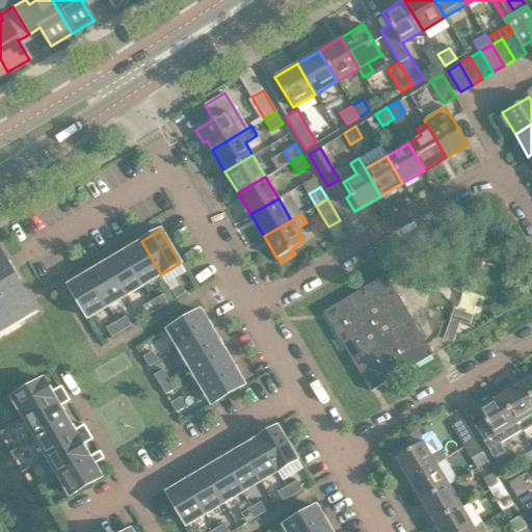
[(124,251),(142,285),(161,274),(141,241),(124,251)]
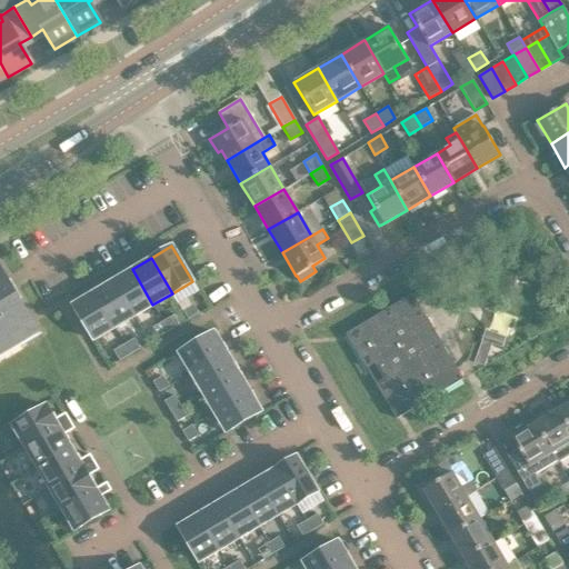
[(112,281),(133,317),(152,305),(132,269),(112,281)]
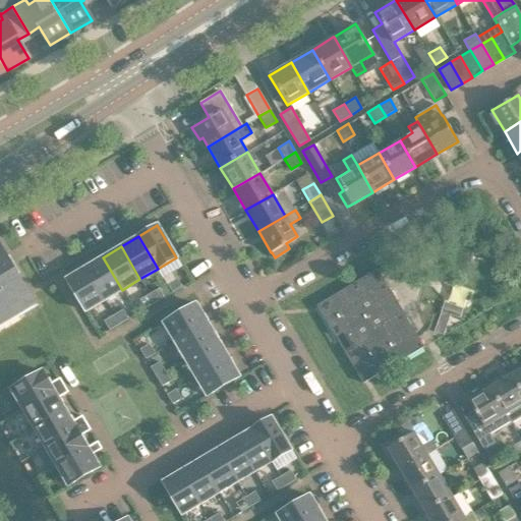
[(0,248),(0,330),(36,309),(0,248)]
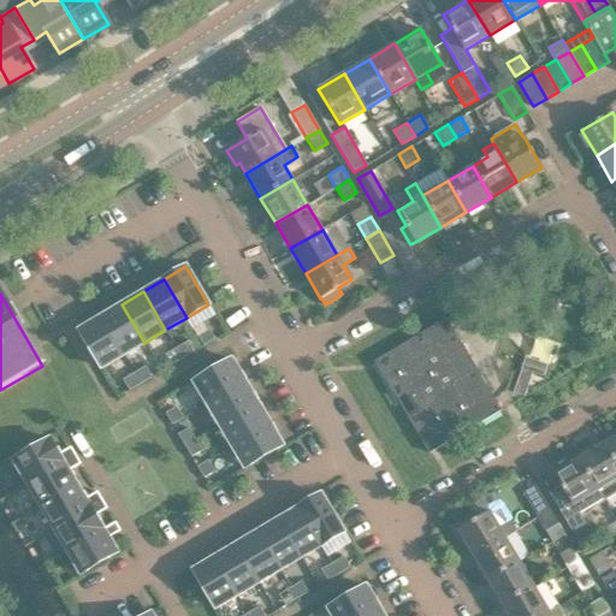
[(100,317),(123,355),(144,343),(122,304),(100,317)]
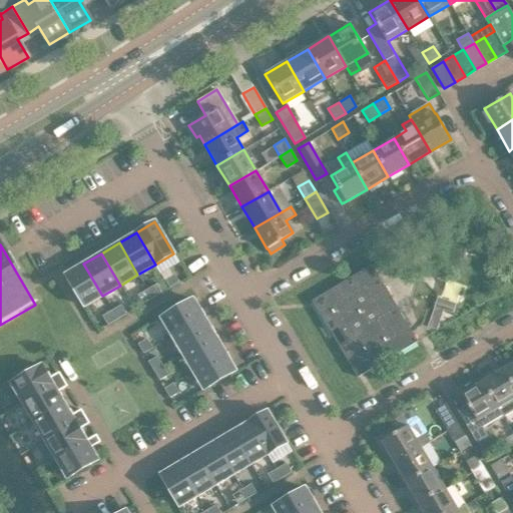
[(83,264),(65,275),(84,307),(102,296),(83,264)]
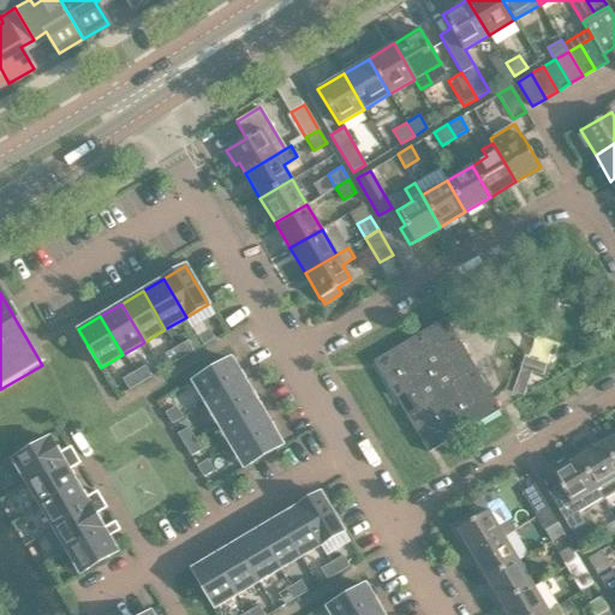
[(413,410),(405,416),(428,453),(499,410),(476,374),(472,375),(461,358),(465,356),(443,320),(371,362),(394,398),(402,393),(413,410)]
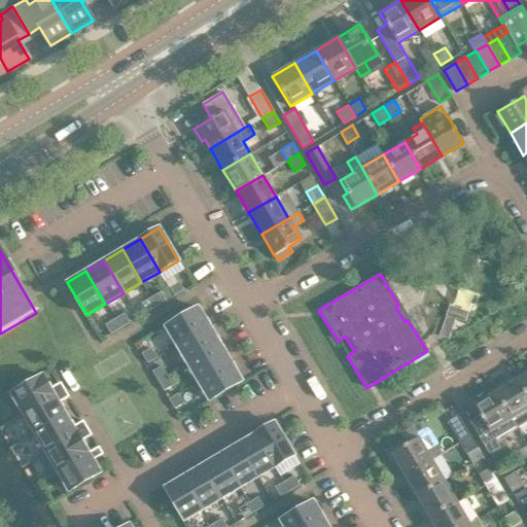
[(178,280),(168,286),(169,286),(174,295),(183,289),(178,281),(178,280)]
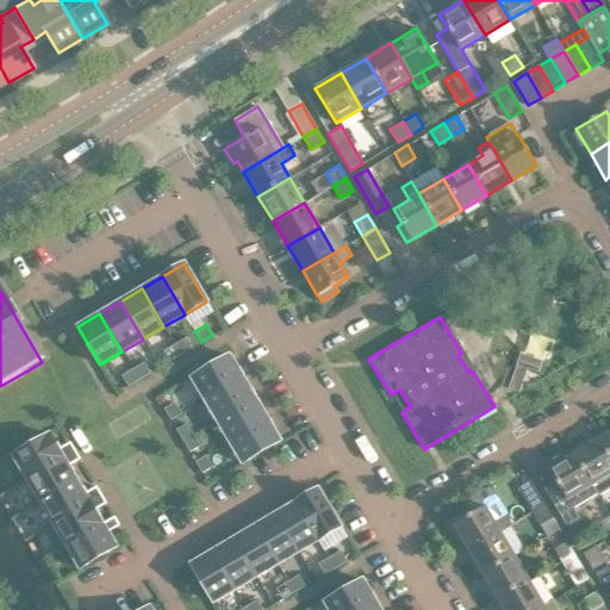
[(174,344),(180,354),(191,348),(185,337),(174,343),(174,344)]
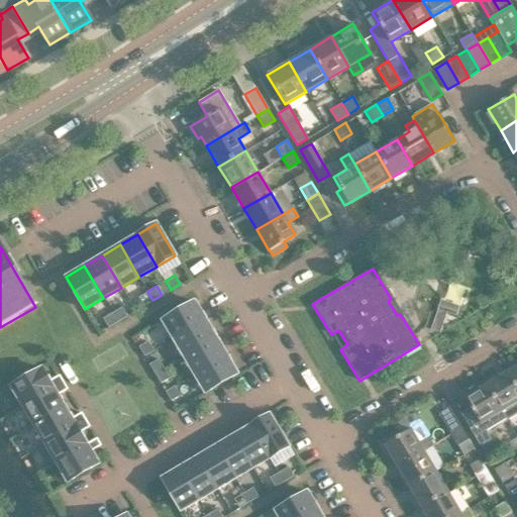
[(143,306),(152,301),(152,300),(147,292),(138,297),(143,306)]
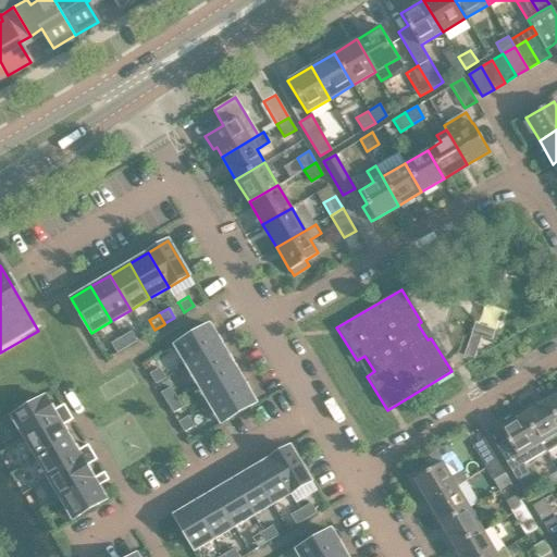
[(480,356),(493,327),(478,321),(465,349),(480,356)]
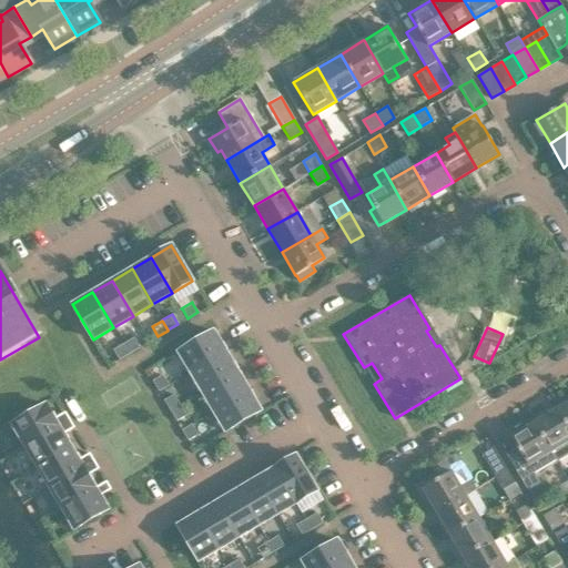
[(178,352),(190,372),(225,352),(213,331),(178,352)]
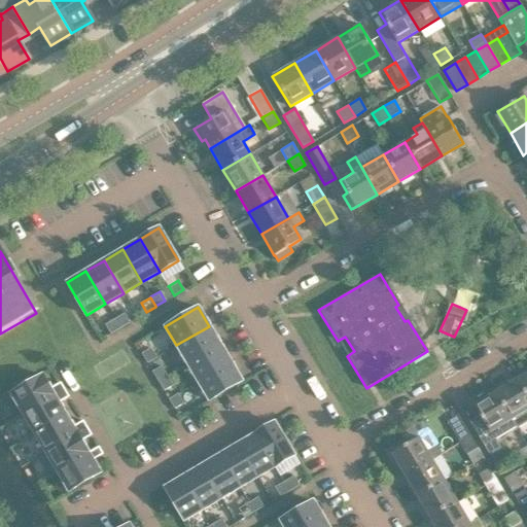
[(124,313),(114,318),(114,319),(119,327),(129,322),(124,313)]
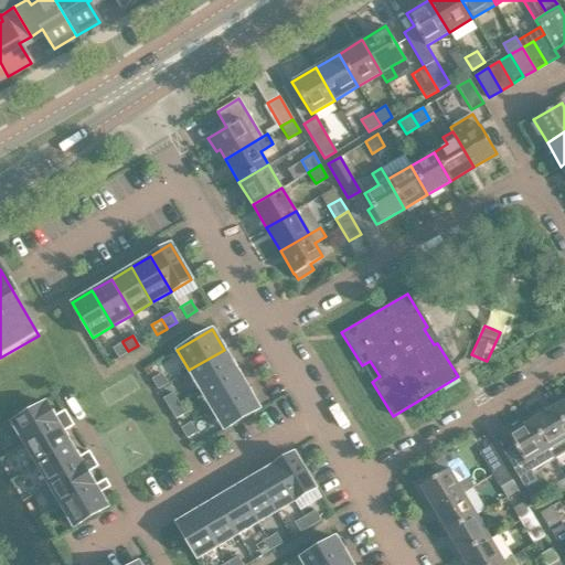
[(128,351),(123,342),(113,348),(118,358),(128,352),(128,351)]
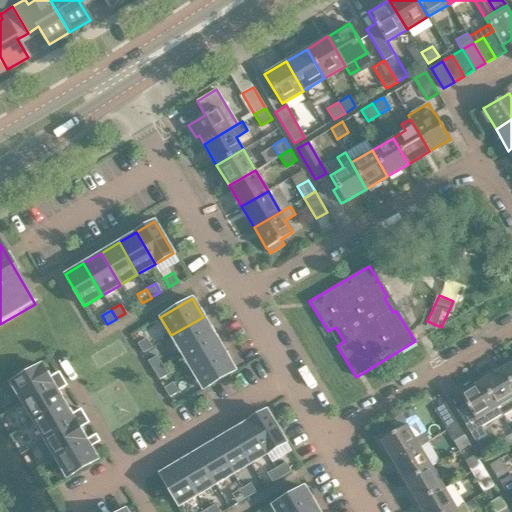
[(203,317),(171,335),(182,353),(214,334),(203,317)]
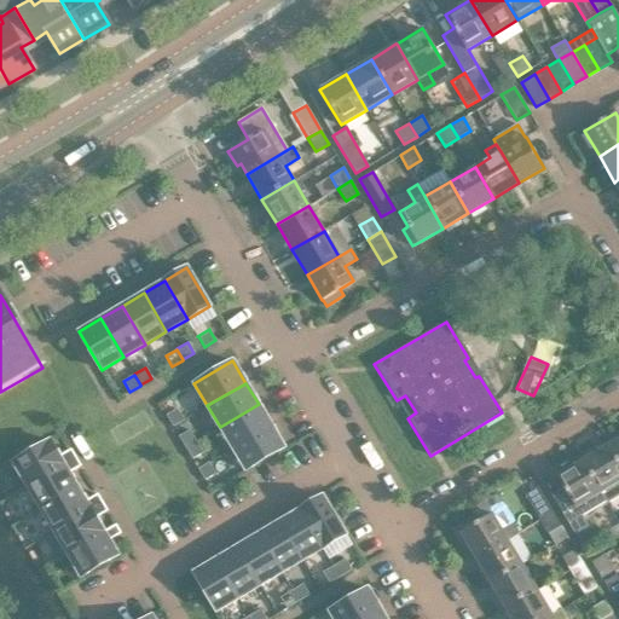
[(271,426),(259,404),(220,427),(232,449),(271,426)]
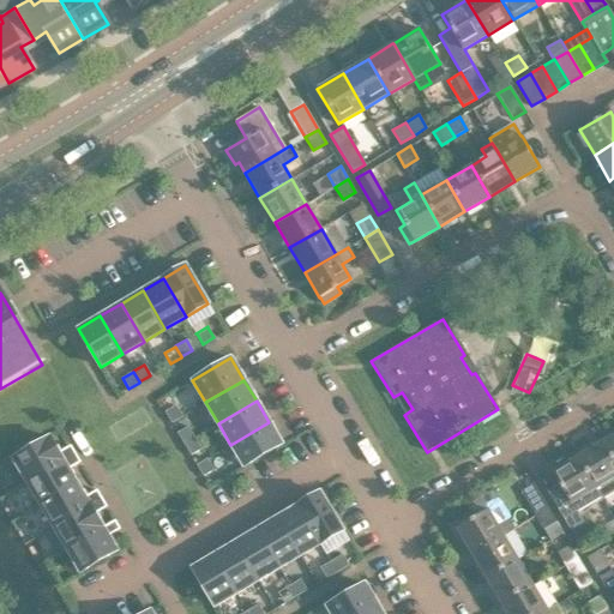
[(182,416),(175,405),(164,411),(172,422),(182,416)]
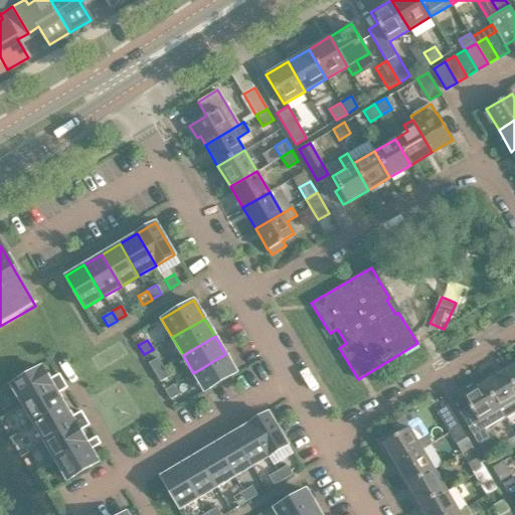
[(236,372),(225,354),(193,373),(204,391),(236,372)]
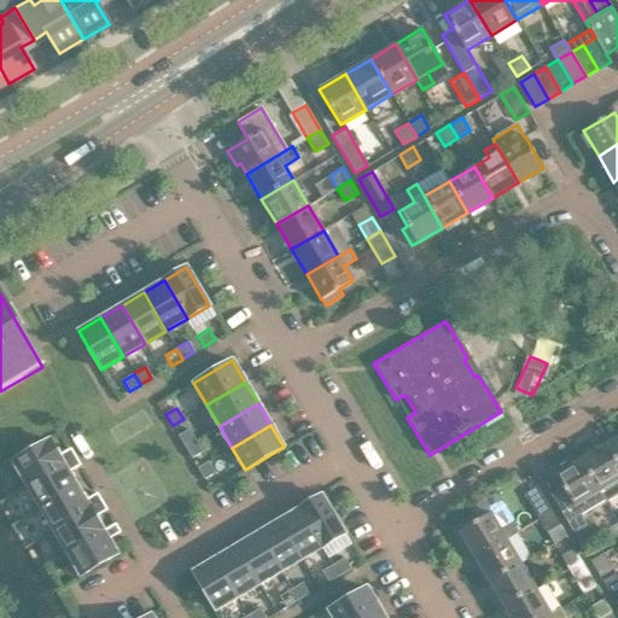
[(185,447),(196,441),(188,429),(179,436),(185,447)]
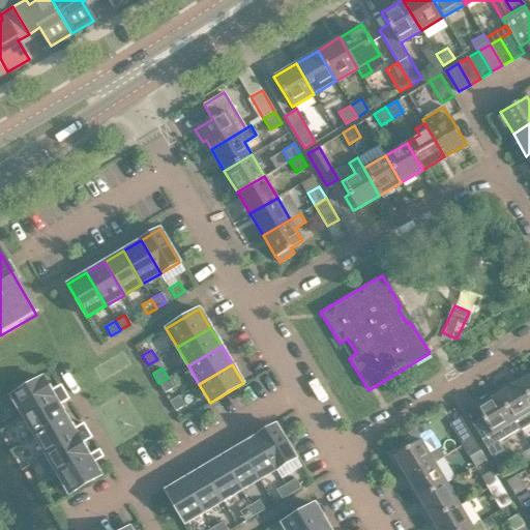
[(529,375),(519,382),(529,401),(529,375)]
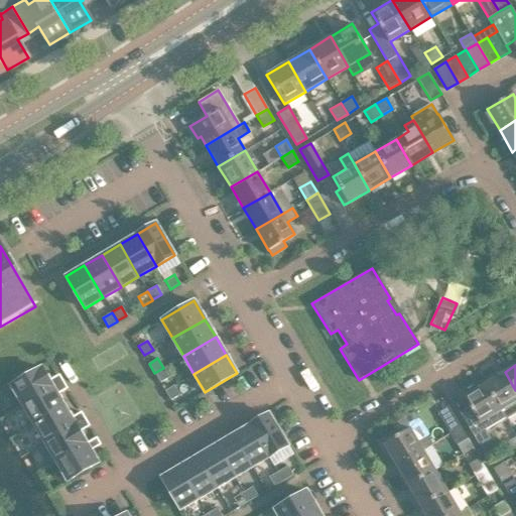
[(62,381),(58,374),(49,380),(41,367),(11,386),(22,405),(62,381)]
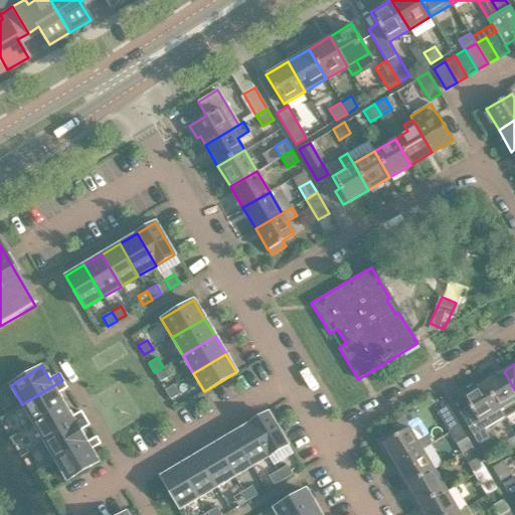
[(154,372),(160,381),(169,376),(163,367),(154,372)]
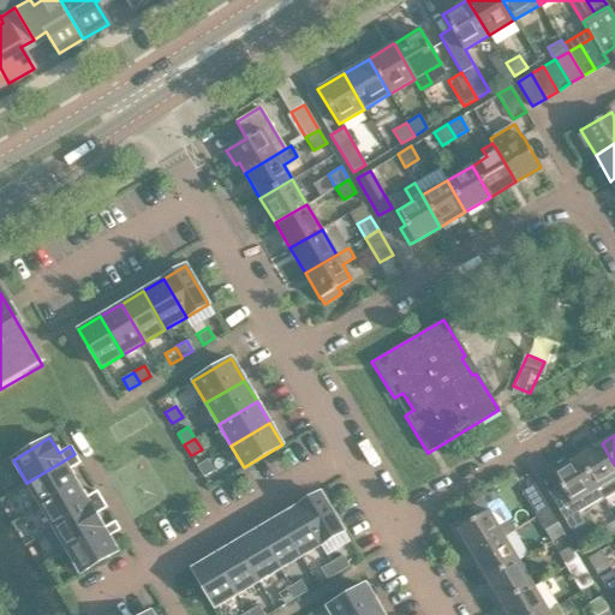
[(614,465),(602,443),(577,458),(597,494),(601,499),(601,500),(614,491),(614,465)]
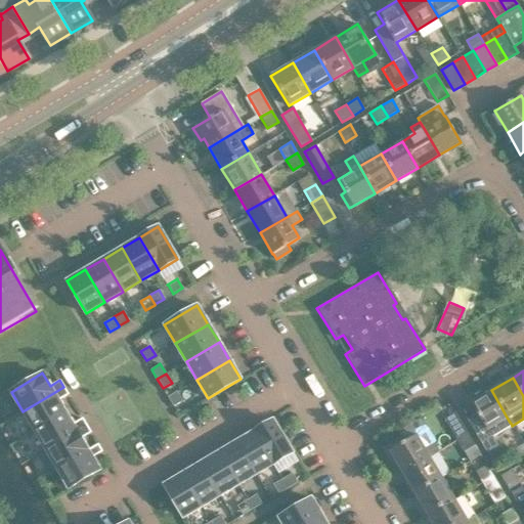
[(68,394),(63,387),(23,411),(34,431),(66,411),(58,400),(68,394)]
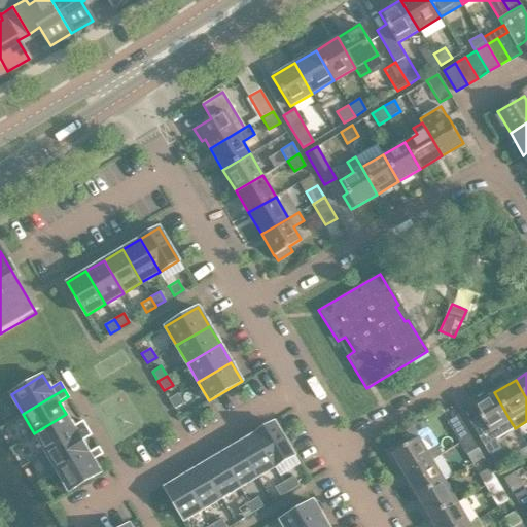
[(495,438),(515,427),(512,423),(494,392),(487,397),(485,393),(471,401),(480,416),(469,421),(484,446),(495,438)]
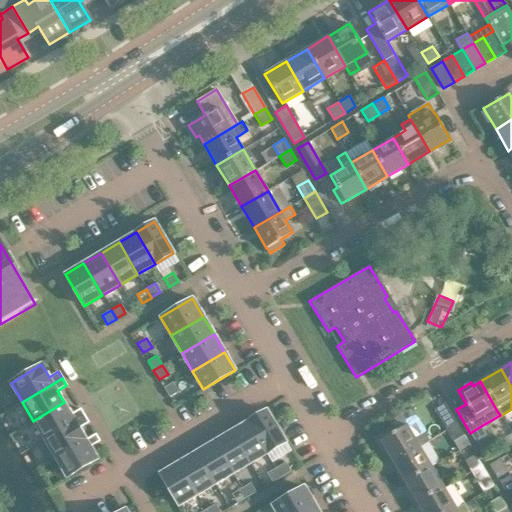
[(169,397),(178,392),(172,382),(163,388),(169,397)]
